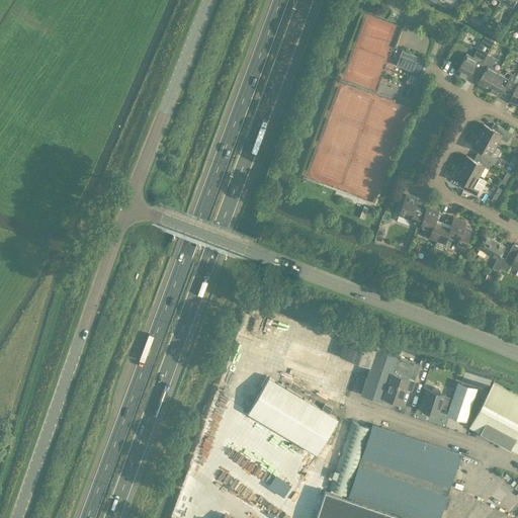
[(456,73),(467,79),(471,71),(477,74),(479,71),(478,70),(487,54),(478,49),(472,58),(466,54),(456,73)]
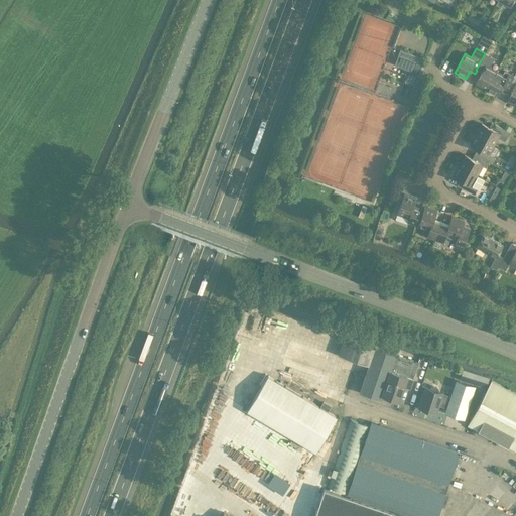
[(414,85),(421,67),(424,59),(400,50),(395,65),(409,70),(405,82),(414,85)]
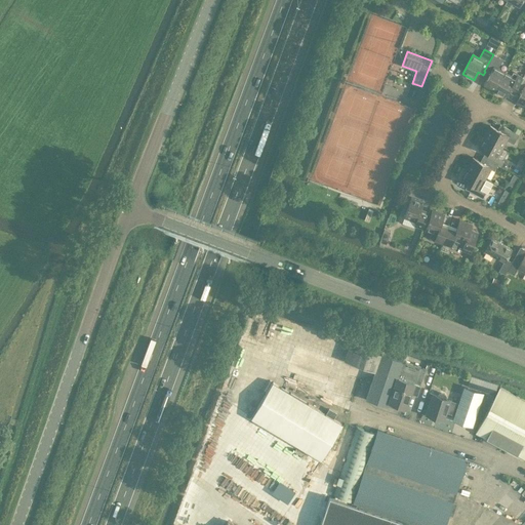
[(487,78),(484,85),(494,91),(506,72),(497,68),(502,59),(493,54),(484,71),(485,72),(489,74),(487,78)]
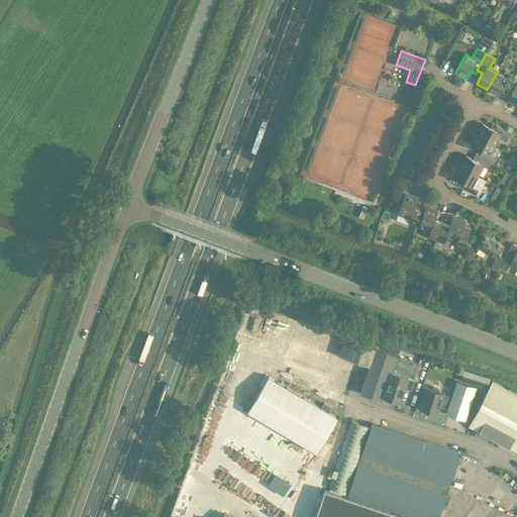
[(506,91),(509,87),(514,76),(506,72),(505,75),(498,71),(487,90),(498,95),(502,89),(506,91)]
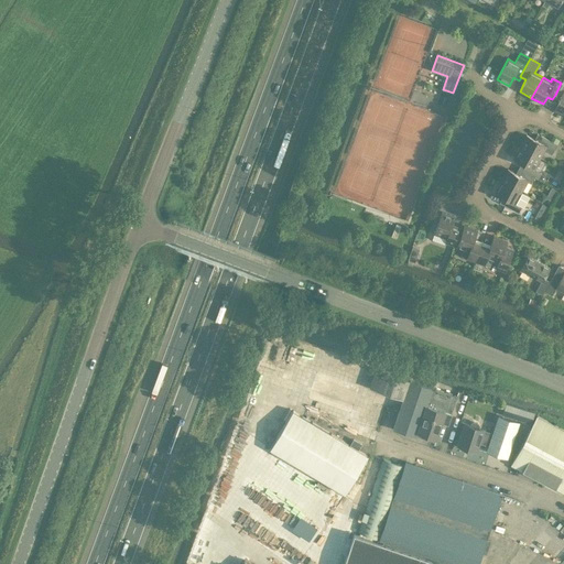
[(554,109),(554,110),(563,115),(563,84),(561,83),(555,95),(560,98),(554,109)]
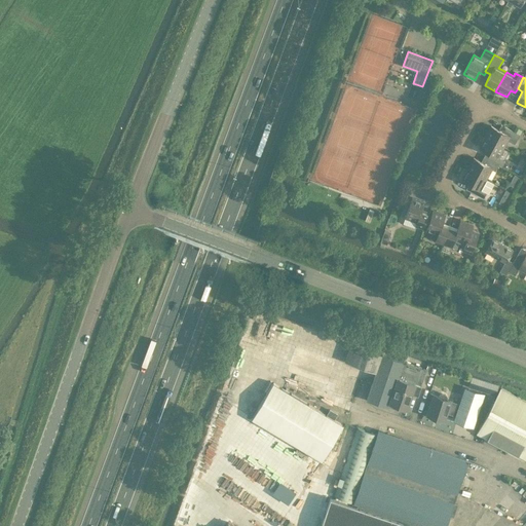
[(486,138),(504,148),(509,140),(515,143),(520,135),(501,124),(498,129),(491,126),(486,138)]
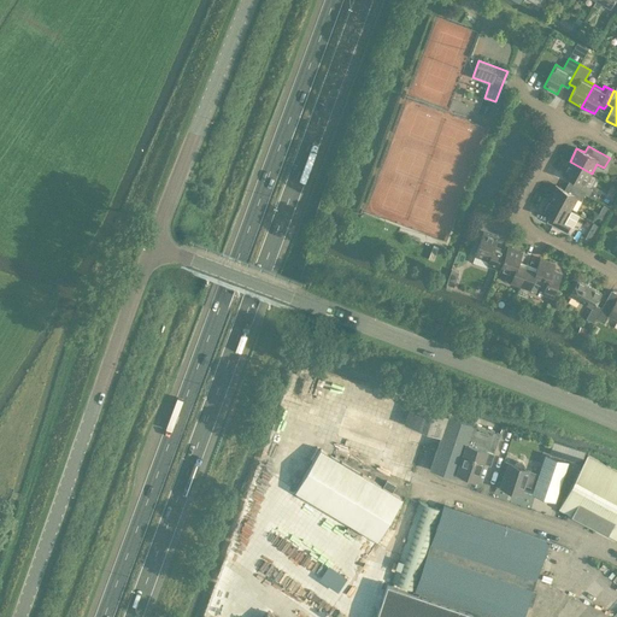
[(586,184),(592,174),(570,162),(563,175),(571,178),(568,184),(586,194),(585,194),(589,197),(593,191),(593,188),(586,184)]
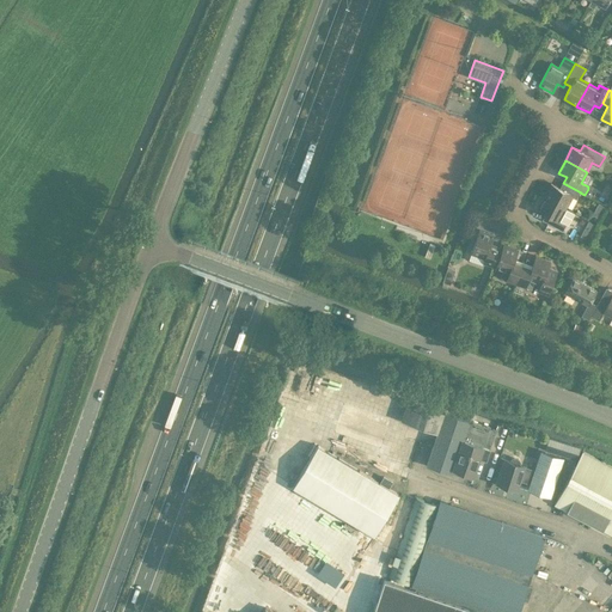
[(567,209),(568,208),(574,196),(577,199),(580,193),(581,193),(563,183),(561,188),(552,184),(545,197),(567,209)]
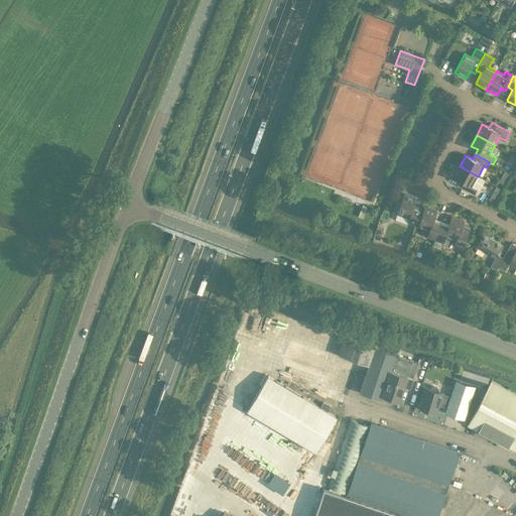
[(460,166),(455,176),(464,181),(461,186),(463,187),(475,194),(478,188),(483,178),(478,176),(460,166)]
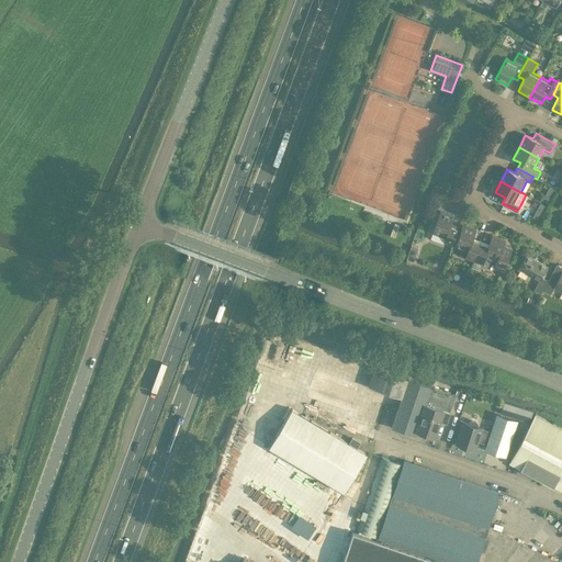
[(555,190),(550,188),(544,197),(550,200),(555,190)]
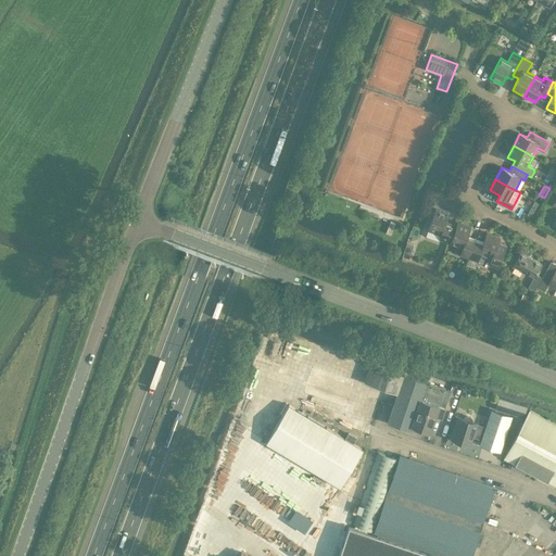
[(540,203),(534,200),(528,213),(533,215),(540,203)]
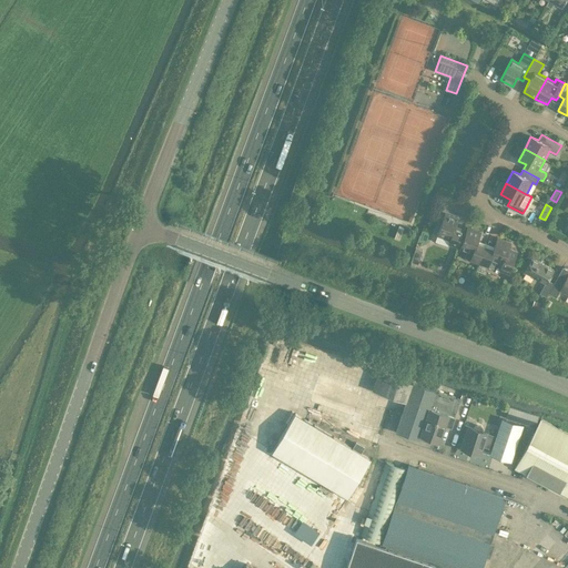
[(458,247),(463,234),(455,231),(459,219),(445,213),(437,236),(450,241),(449,244),(458,247)]
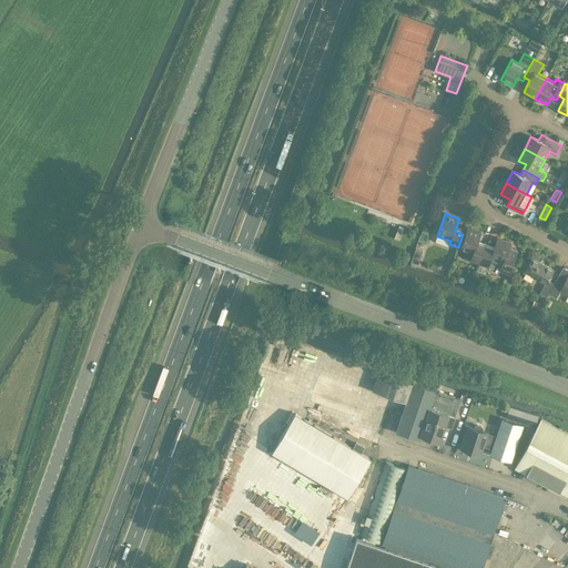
[(399,240),(404,227),(399,225),(394,237),(399,240)]
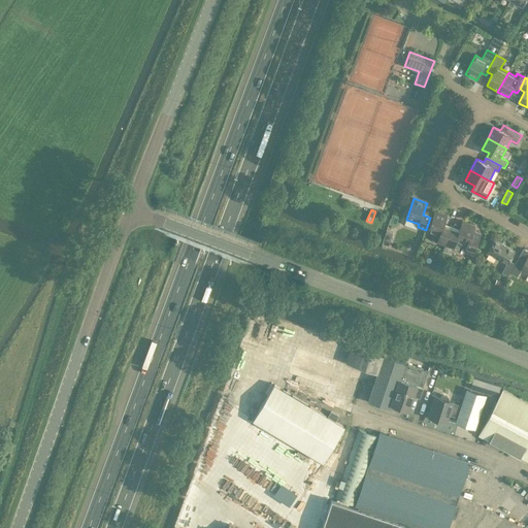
[(446,245),(451,230),(443,228),(448,216),(435,211),(428,232),(434,234),(432,241),(446,245)]
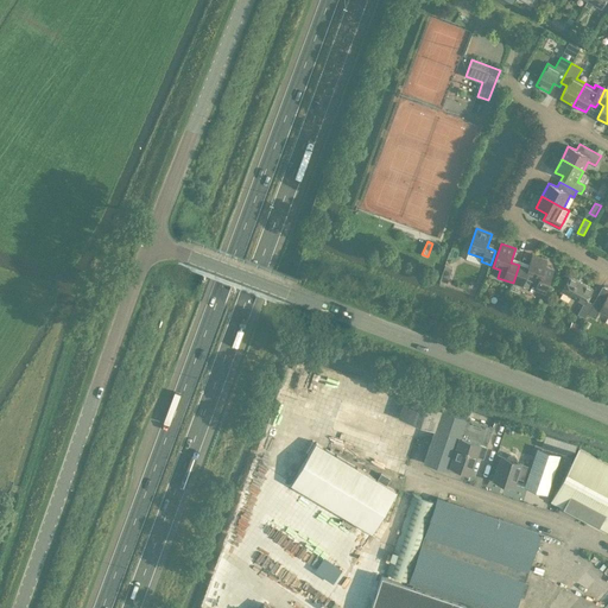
[(519,265),(513,283),(529,289),(531,280),(538,284),(538,285),(538,286),(539,291),(542,291),(546,293),(553,270),(545,266),(548,260),(533,255),(529,268),(519,265)]
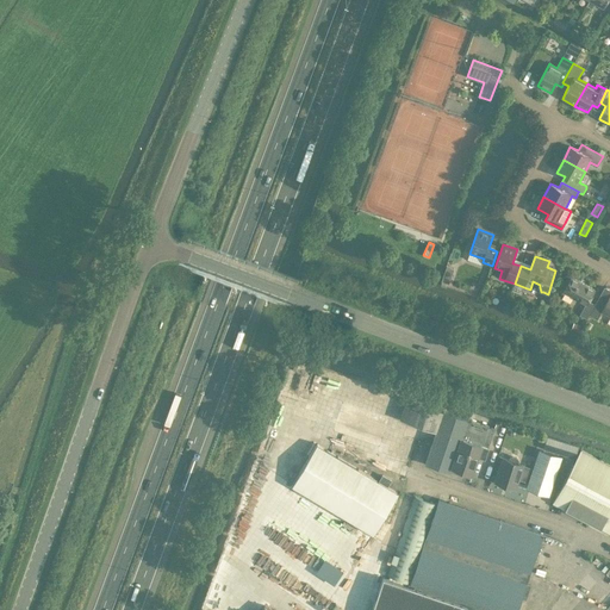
[(589,315),(595,304),(589,300),(595,290),(571,278),(564,292),(586,304),(580,316),(587,319),(589,315)]
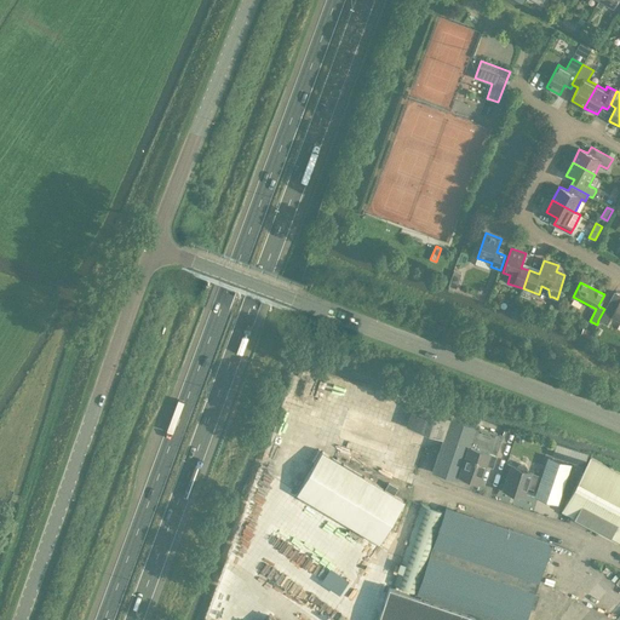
[(619,300),(613,314),(604,309),(598,320),(607,325),(612,317),(619,321),(619,300)]
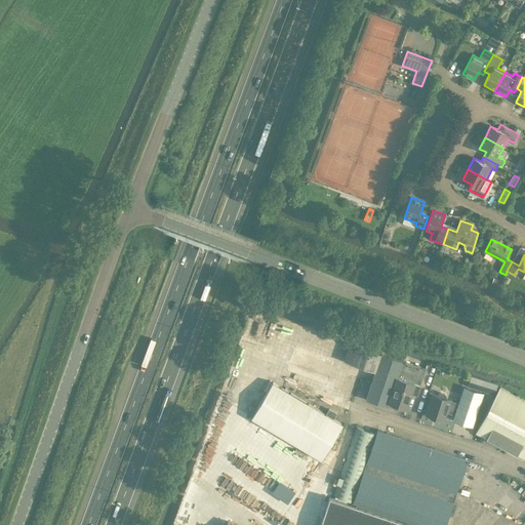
[(493,278),(491,283),(497,287),(500,281),(493,278)]
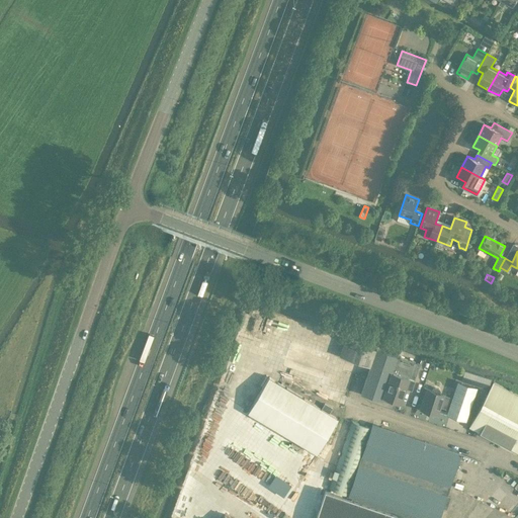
[(370,366),(361,393),(382,401),(383,396),(400,402),(406,386),(411,389),(419,363),(398,356),(351,340),(345,357),(370,366)]
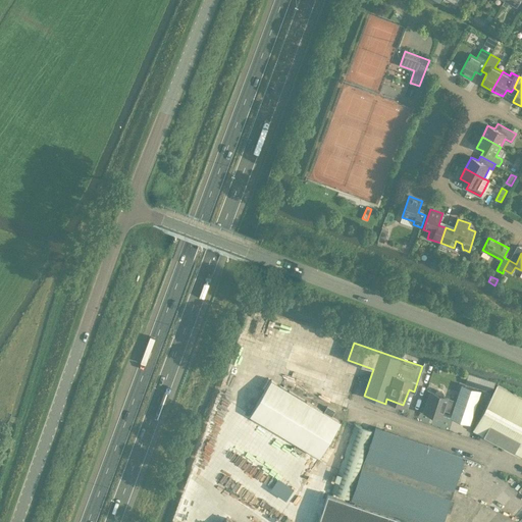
[(468,374),(464,383),(491,393),(494,382),(468,374)]
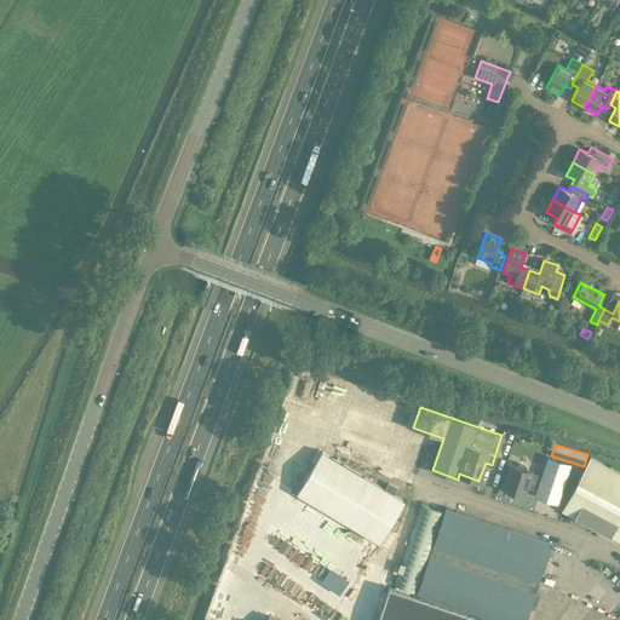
[(321,451),(296,493),(379,544),(405,501),(394,494),(396,491),(388,484),(385,489),(321,451)]
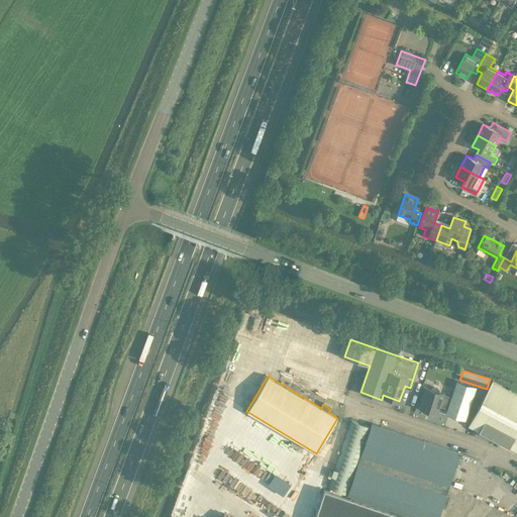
[(419,408),(436,414),(439,406),(447,408),(445,413),(464,420),(476,387),(456,381),(451,397),(438,393),(439,390),(438,388),(434,387),(431,388),(431,390),(425,388),(419,408)]
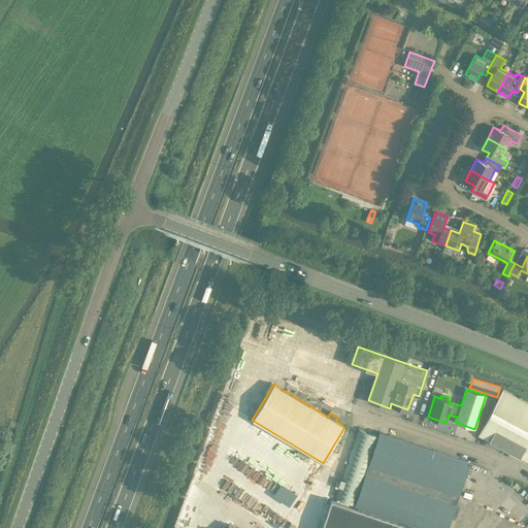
[(527,402),(502,390),(479,435),(527,461),(527,402)]
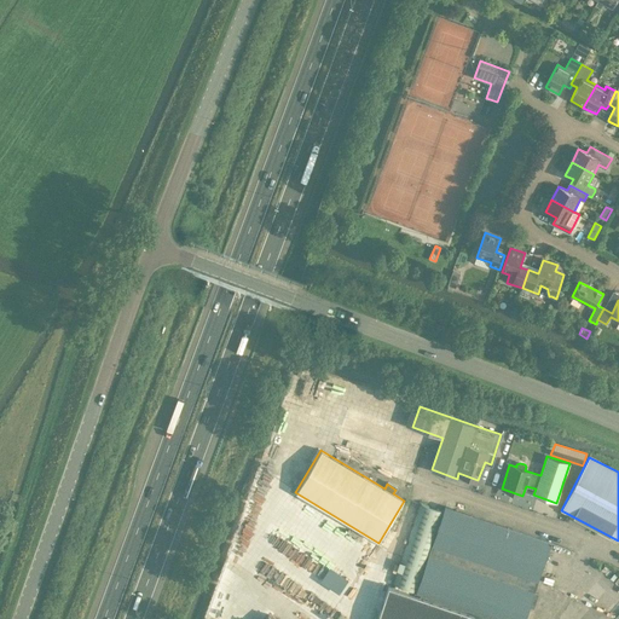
[(388,586),(377,618),(524,618),(550,542),(445,507),(444,509),(420,503),(392,588),(388,586)]
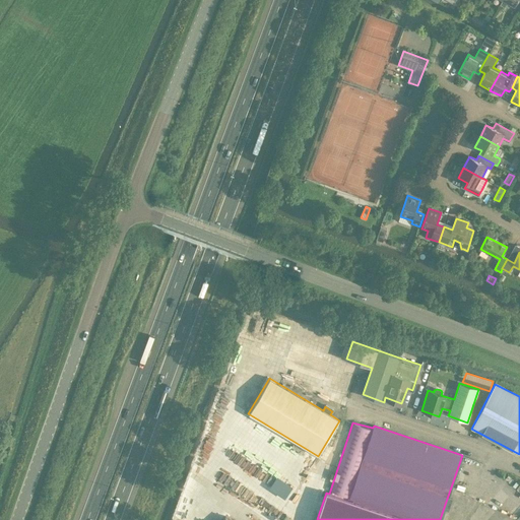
[(486,511),(491,519),(496,518),(492,509),(486,511)]
